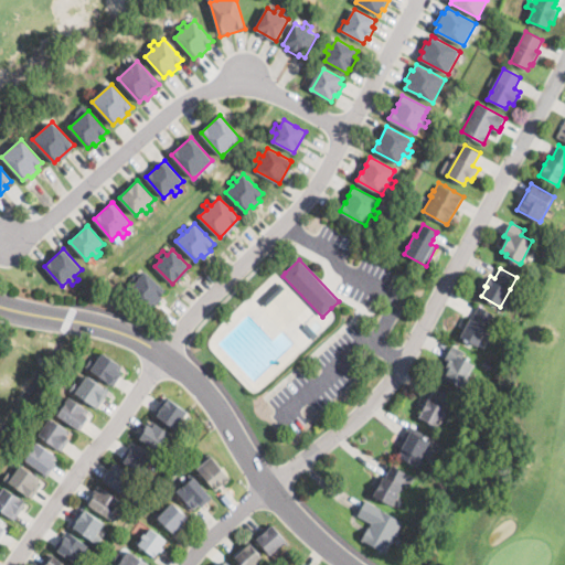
[(145,272),(152,278),(167,290),(156,302),(153,301),(148,308),(140,301),(128,290),(135,284),(130,280),(136,275),(139,277),(145,272)]
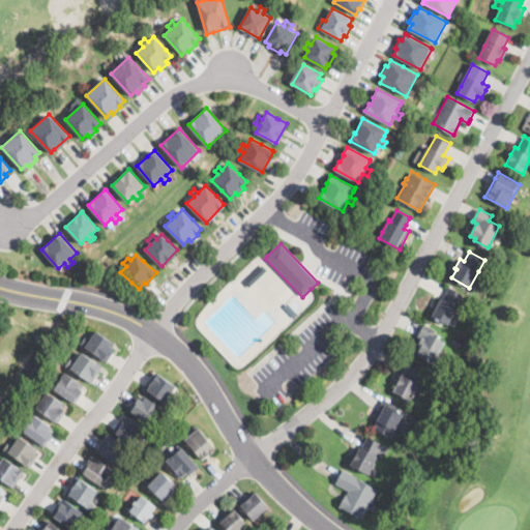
[(268,268),(248,287),(243,281),(263,263),(268,268)]
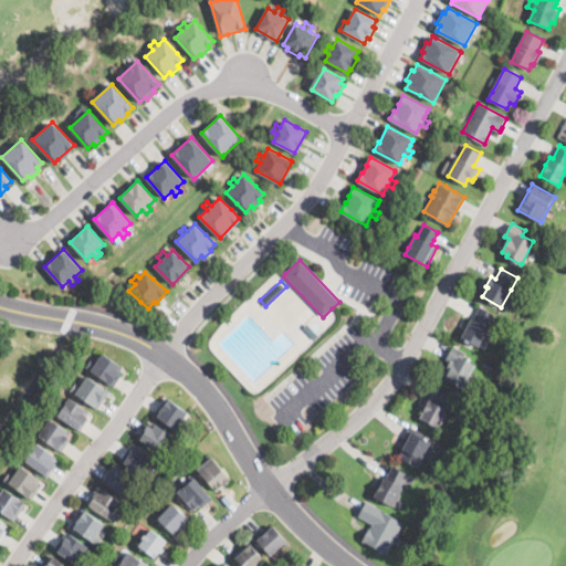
[(494,315),(491,322),(489,326),(490,327),(479,347),(460,337),(469,322),(471,317),(472,318),(479,306),(494,315)]
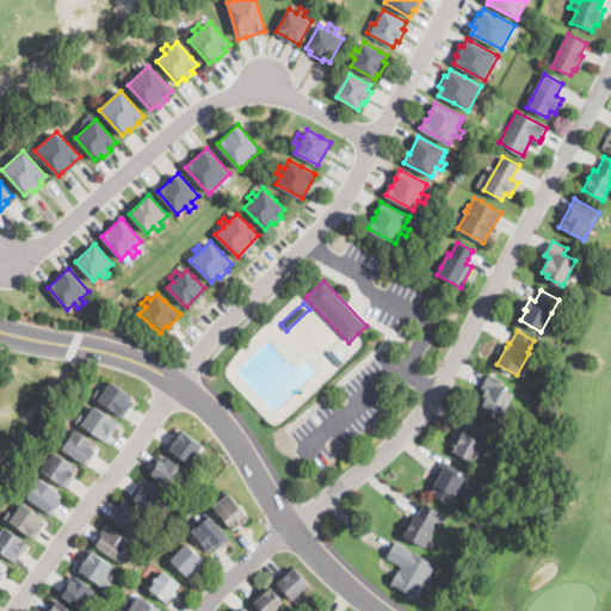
[(344,360),(339,365),(326,352),(332,347),(344,360)]
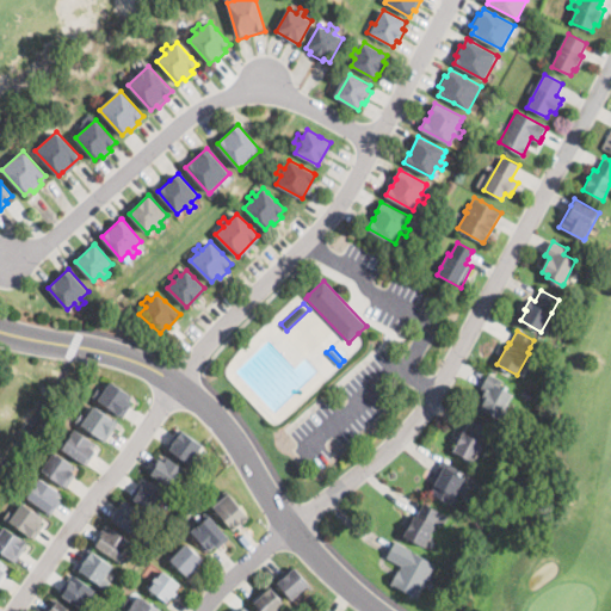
[(499,418),(499,419),(476,407),(485,390),(481,388),(489,372),(504,381),(501,387),(512,393),(499,418)]
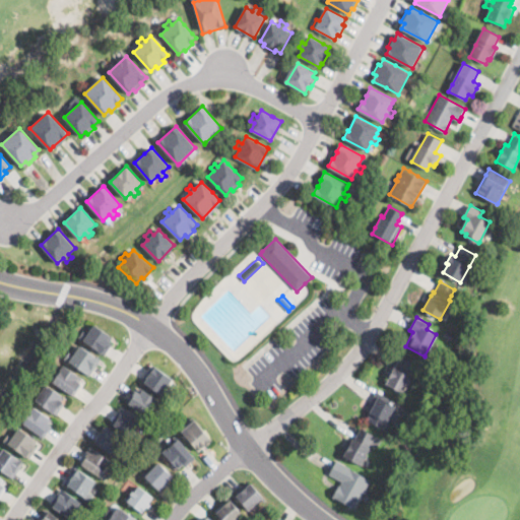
[(108,333),(111,335),(113,336),(110,340),(114,342),(105,355),(78,337),(83,330),(88,333),(94,324),(108,333)]
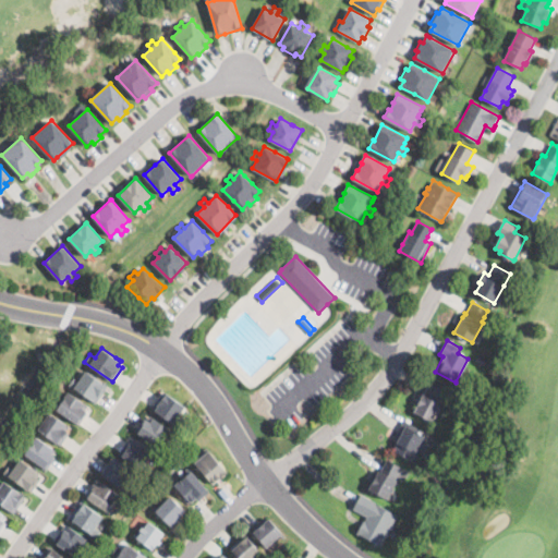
[(488,355),(485,364),(476,360),(480,352),(488,355)]
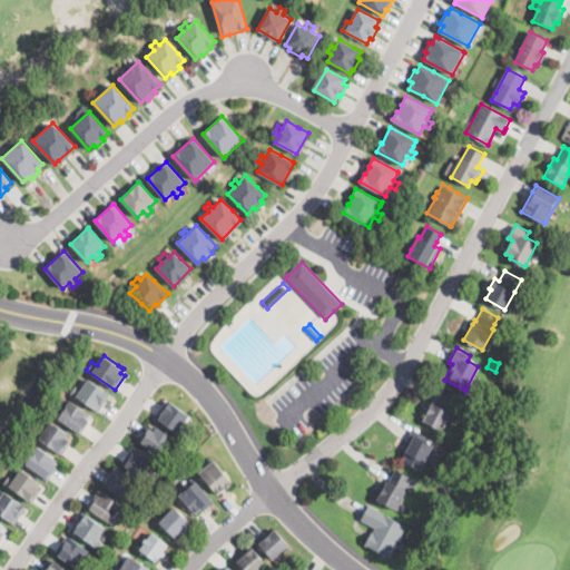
[(99,387),(102,391),(109,394),(99,411),(70,393),(76,385),(81,389),(87,381),(99,387)]
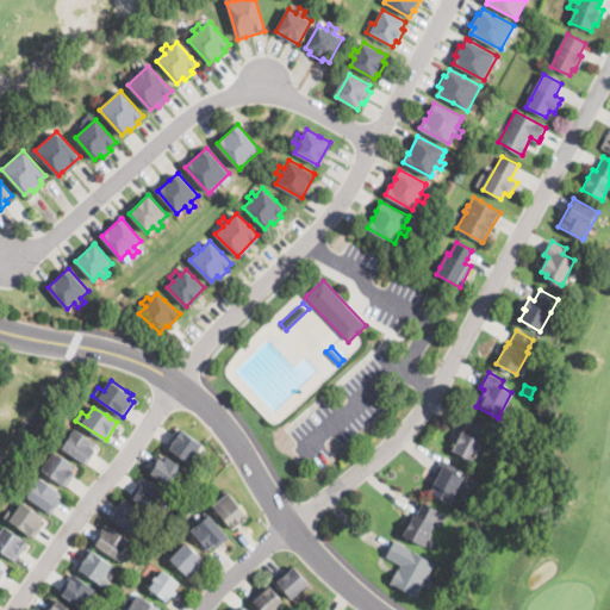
[(477,454),(472,461),(452,450),(470,418),(487,428),(481,440),(484,441),(477,454)]
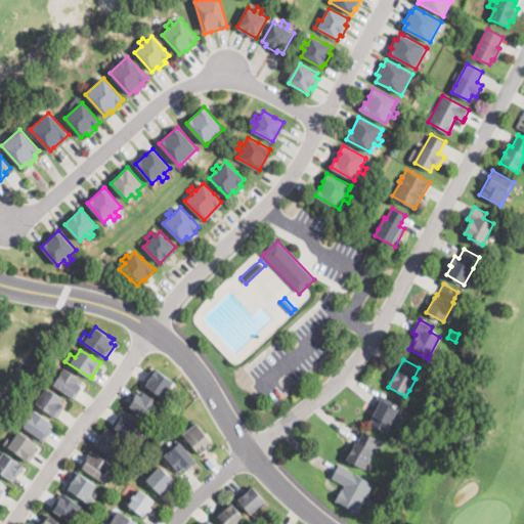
[(168,400),(167,401),(142,383),(154,366),(174,382),(167,391),(172,395),(168,400)]
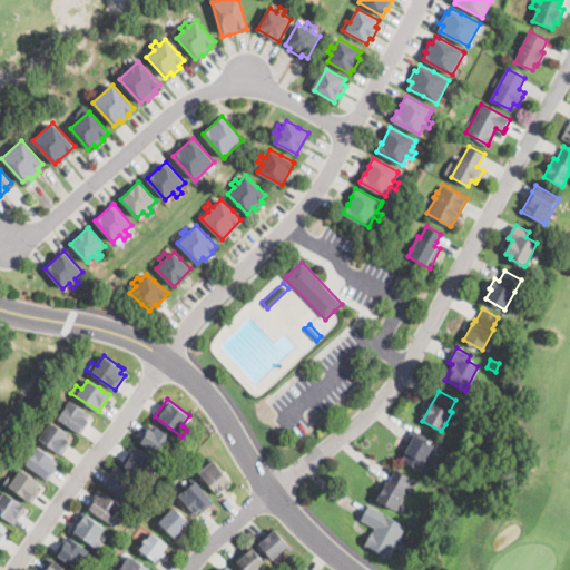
[(81,409),(85,411),(87,412),(84,416),(90,421),(81,433),(52,414),(58,406),(62,410),(69,401),(81,409)]
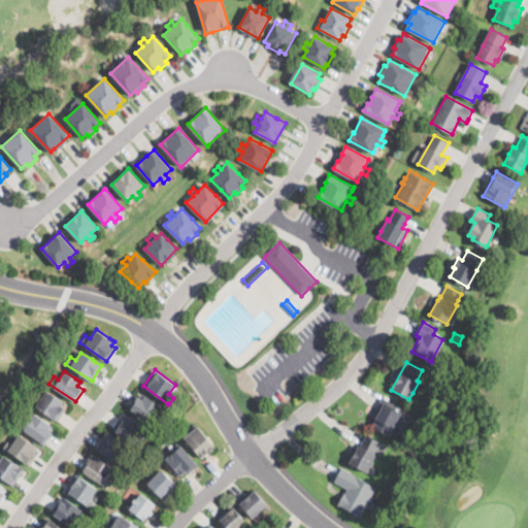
[(58,420),(57,422),(35,405),(47,389),(65,402),(62,407),(65,409),(58,420)]
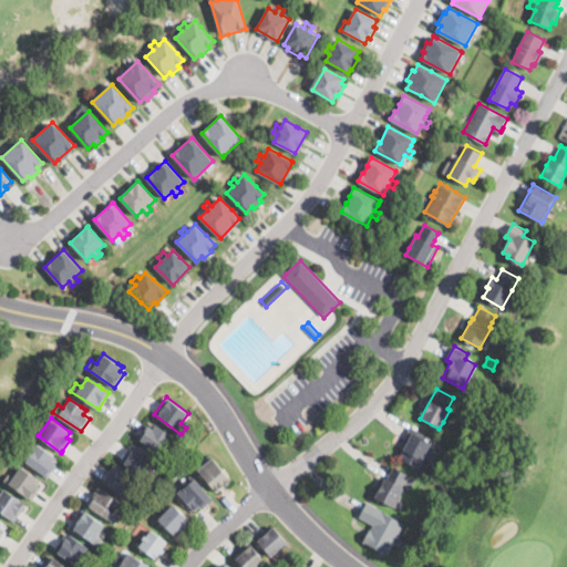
[(156,423),(172,434),(173,435),(160,453),(137,436),(146,424),(153,429),(156,423)]
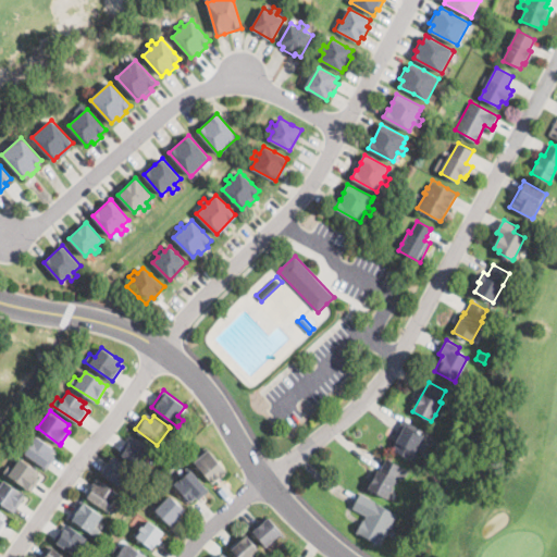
[(412,458),(410,461),(391,450),(396,441),(392,438),(403,419),(411,423),(409,426),(424,435),(412,458)]
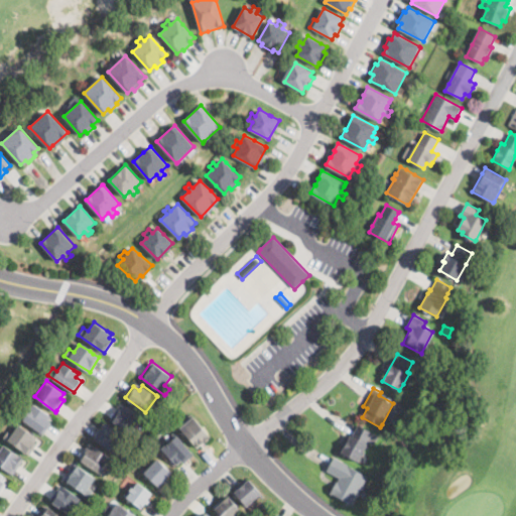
[(41,410),(49,415),(50,416),(47,420),(51,422),(43,433),(18,416),(22,409),(27,412),(33,404),(41,410)]
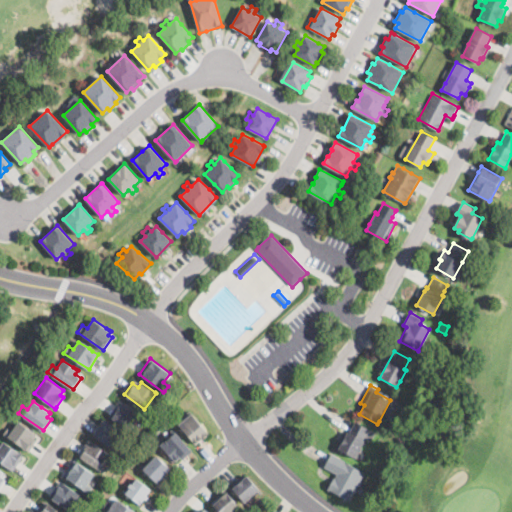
[(129,405),(133,408),(141,413),(134,424),(138,427),(135,432),(110,416),(117,404),(123,407),(125,403),(129,405)]
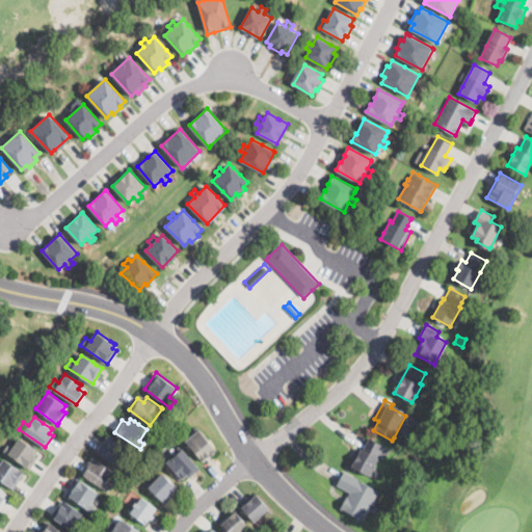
[(203,461),(185,441),(200,429),(217,450),(203,461)]
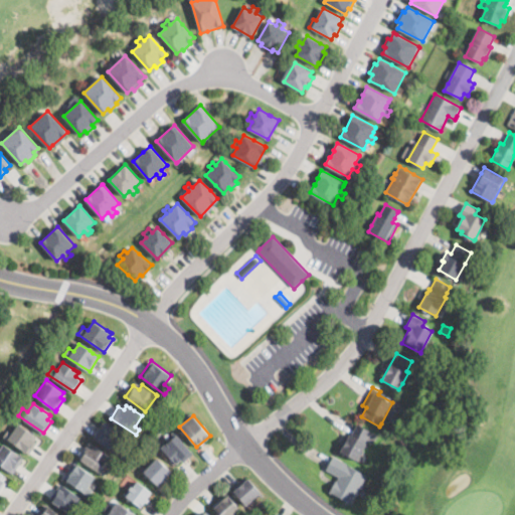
[(116,450),(114,452),(94,437),(105,421),(125,437),(116,450)]
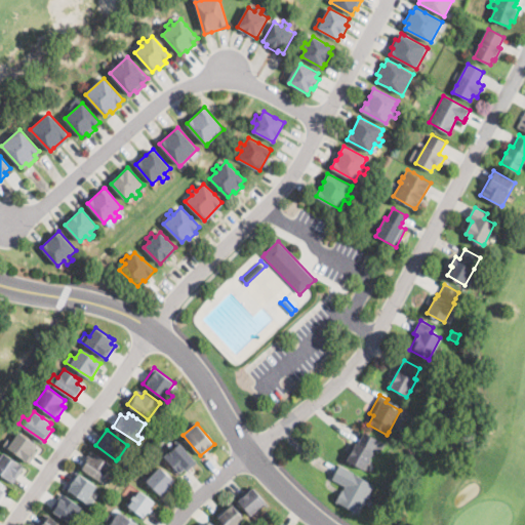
[(33,441),(36,443),(37,444),(34,449),(38,452),(30,462),(29,461),(3,444),(8,437),(12,441),(19,432),(33,441)]
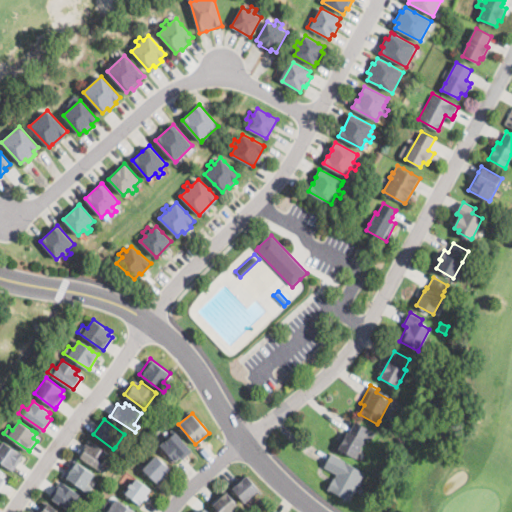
[(376,432),(373,437),(372,440),(365,437),(363,440),(365,440),(361,449),(360,448),(355,457),(338,449),(343,440),(347,431),(350,432),(355,422),(376,432)]
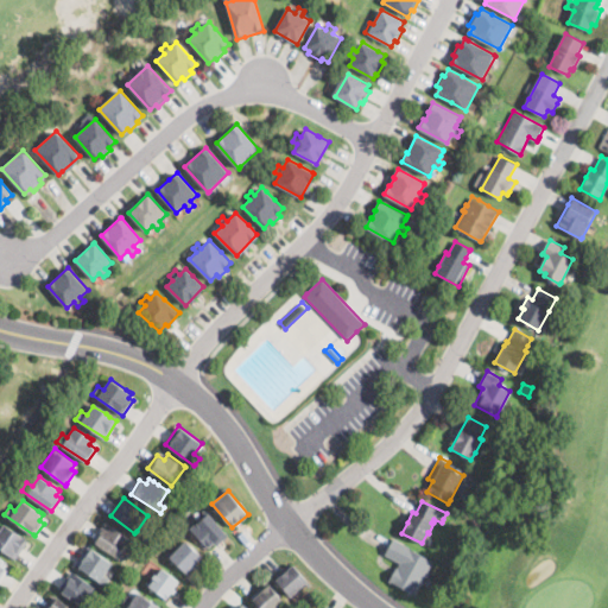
[(222,540),(219,543),(216,545),(214,543),(208,548),(191,529),(208,513),(227,534),(222,540)]
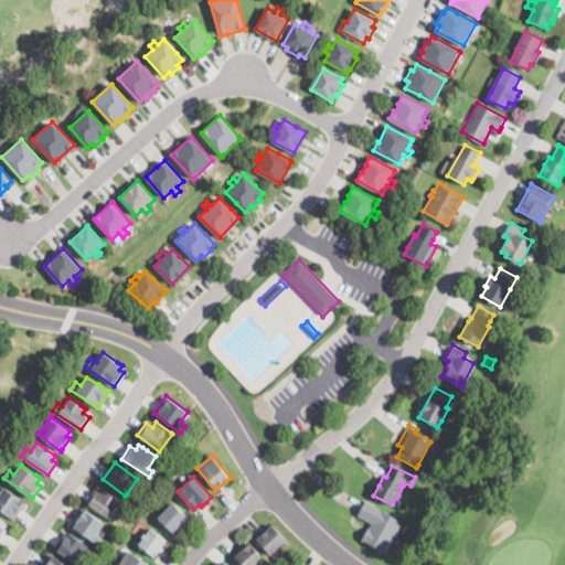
[(16,496),(24,501),(25,502),(13,520),(0,510),(0,492),(3,488),(16,496)]
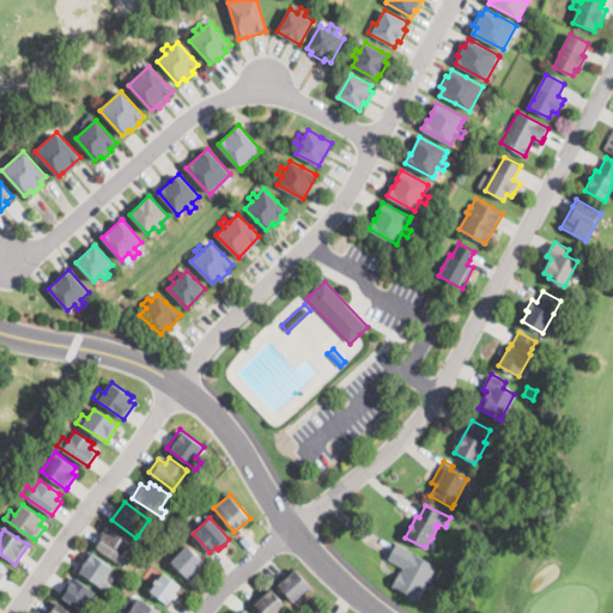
[(113,530),(127,540),(132,544),(123,556),(128,559),(123,566),(103,552),(93,544),(103,530),(109,534),(113,530)]
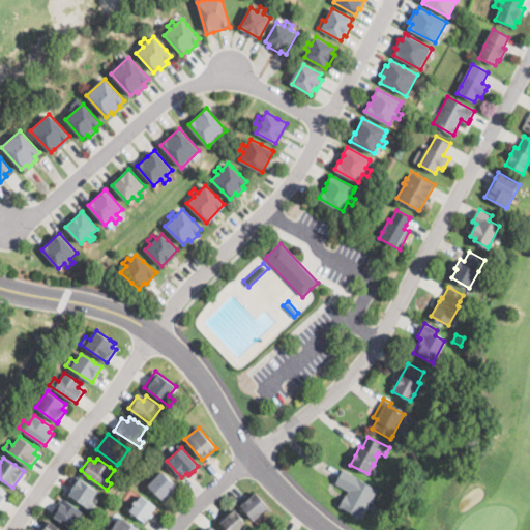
[(363,516),(361,520),(339,507),(348,491),(335,483),(343,469),(378,489),(363,516)]
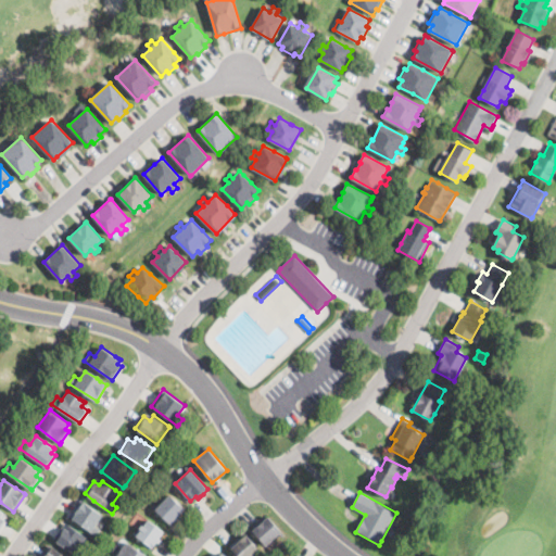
[(175,520),(171,523),(155,509),(169,494),(185,509),(175,520)]
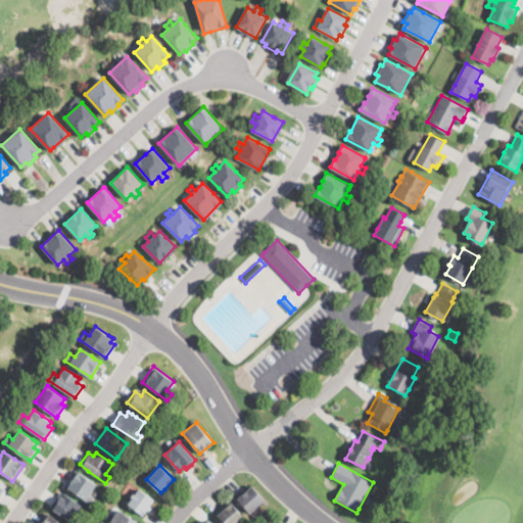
[(93,500),(90,504),(65,486),(77,470),(96,483),(89,494),(94,497),(93,500)]
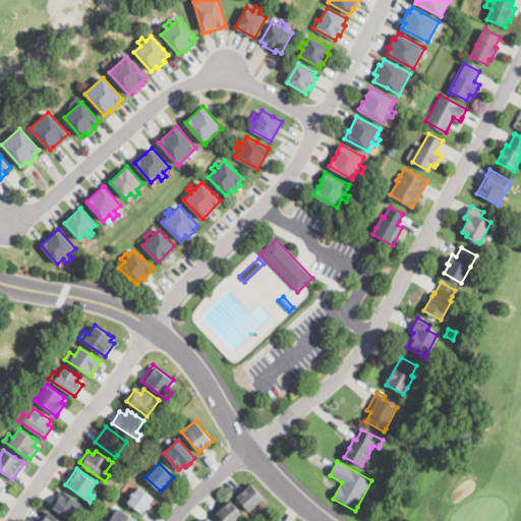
[(250,510),(249,511),(237,497),(250,483),(264,499),(250,510)]
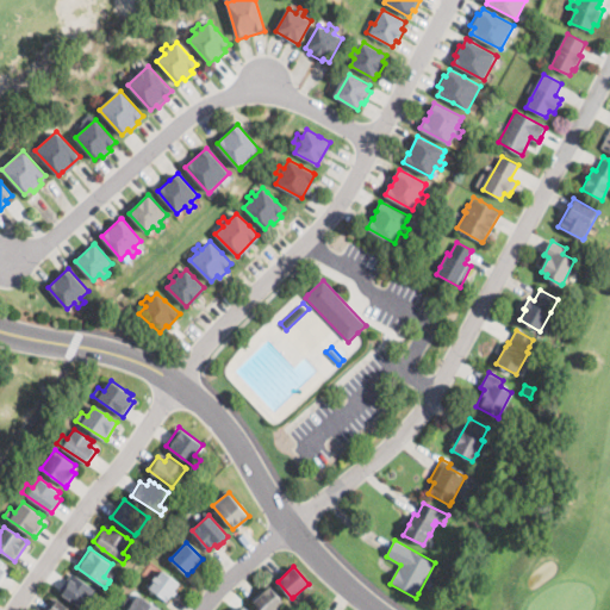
[(180,582),(175,590),(178,591),(174,596),(170,593),(167,599),(145,585),(148,583),(151,585),(161,570),(180,582)]
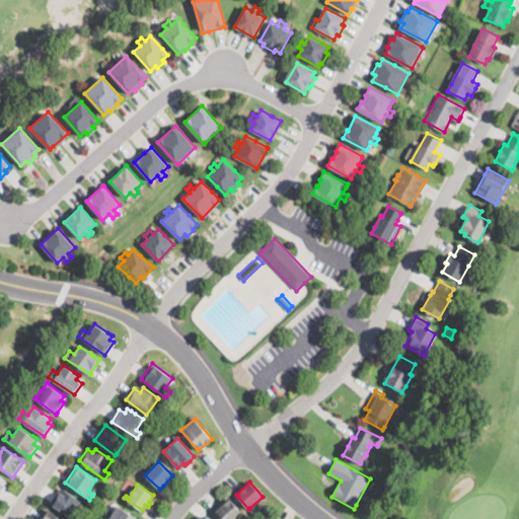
[(78,516),(75,518),(73,518),(50,503),(51,502),(61,488),(80,501),(74,511),(79,515),(78,516)]
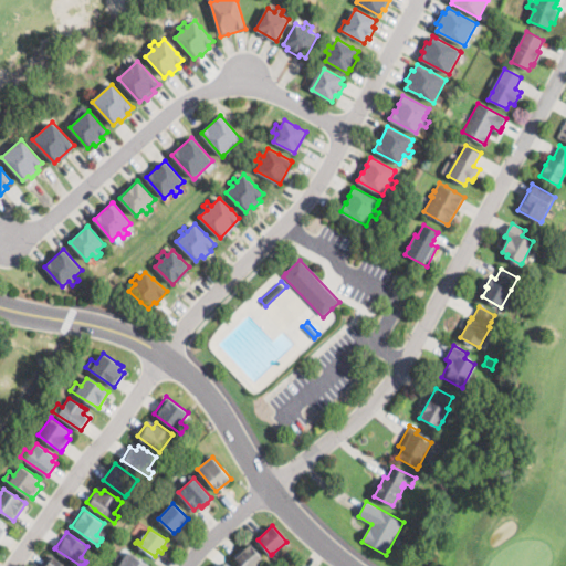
[(255,565),(242,565),(236,558),(251,544),(264,559),(255,565)]
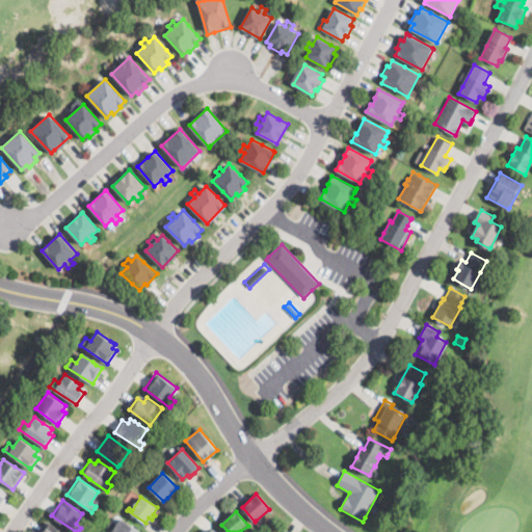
[(121,517),(128,524),(139,531),(109,531),(107,530),(109,528),(107,527),(112,520),(116,523),(121,517)]
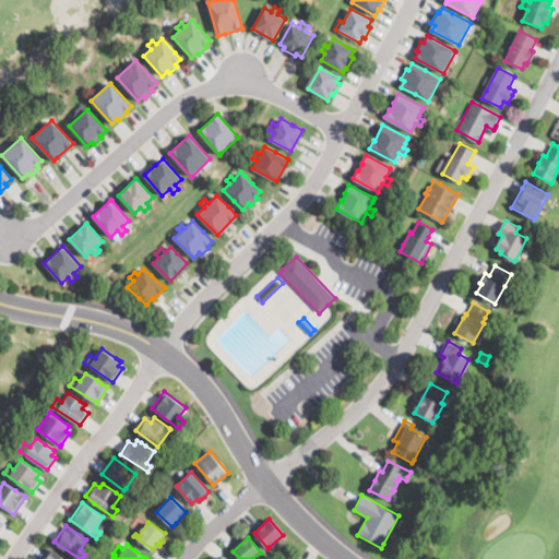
[(40,558),(49,548),(49,547),(67,558),(40,558)]
